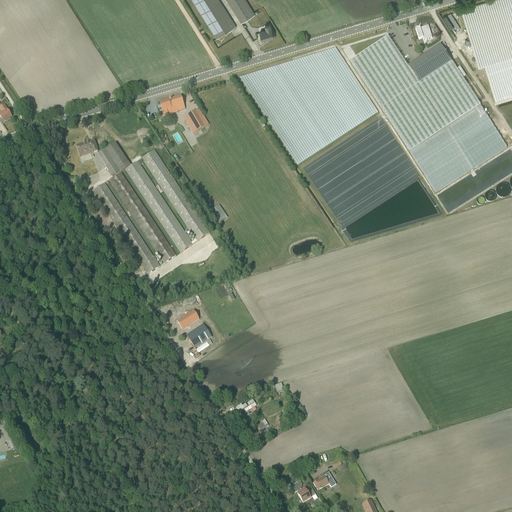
[(191,0),(216,39),(236,26),(219,0),(191,0)]
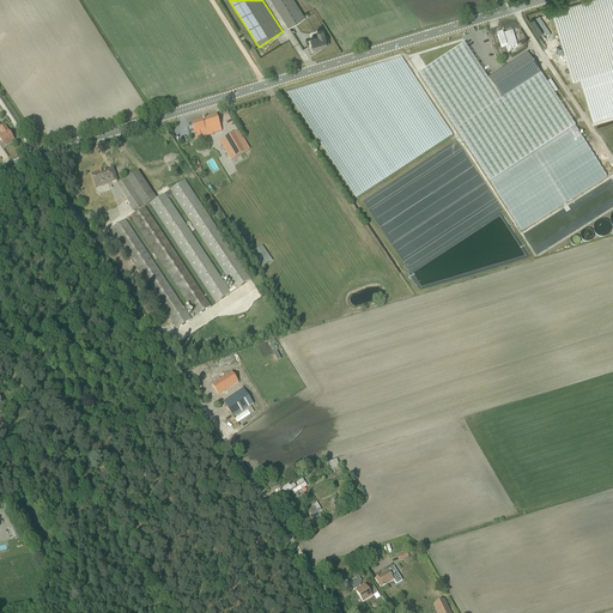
[(271,0),(289,28),(305,17),(293,0),(271,0)]
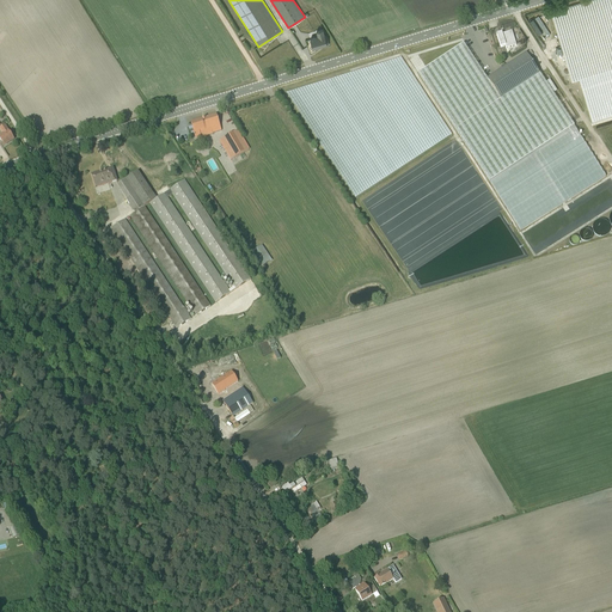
[(323,47),(329,44),(326,36),(325,37),(323,30),(316,31),(318,36),(310,38),(313,49),(319,47),(319,46),(323,46),(323,47)]
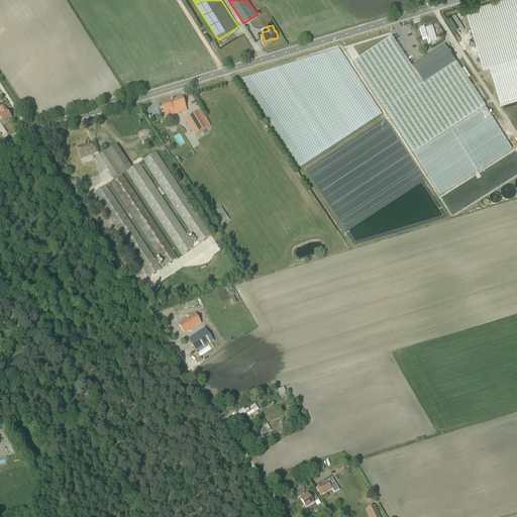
[(428,40),(435,38),(432,27),(424,29),(424,28),(419,29),(423,41),(427,39),(428,40)]
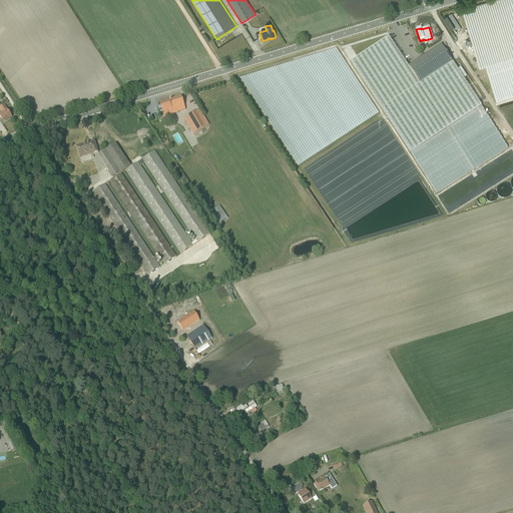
[(351,61),(436,193),(508,148),(452,62),(440,45),(408,67),(389,36),(351,61)]
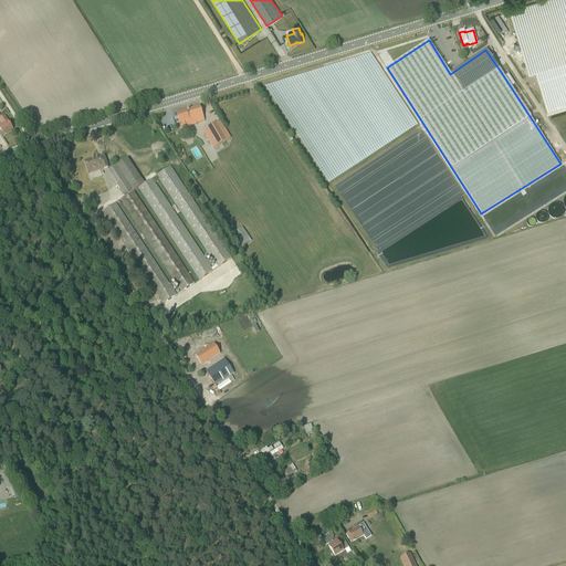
[(520,45),(528,75),(565,63),(565,42),(562,44),(561,42),(556,43),(556,42),(540,46),(538,40),(520,45)]
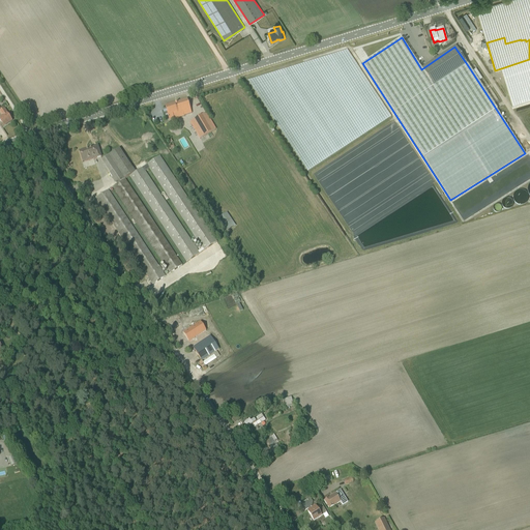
[(529,106),(529,64),(504,72),(516,110),(529,106)]
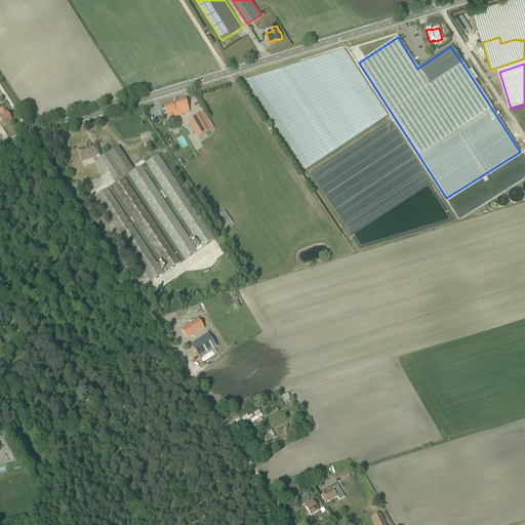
[(183,115),(190,113),(186,98),(163,106),(164,109),(162,110),(163,113),(166,112),(168,121),(173,120),(172,116),(182,113),(183,115)]
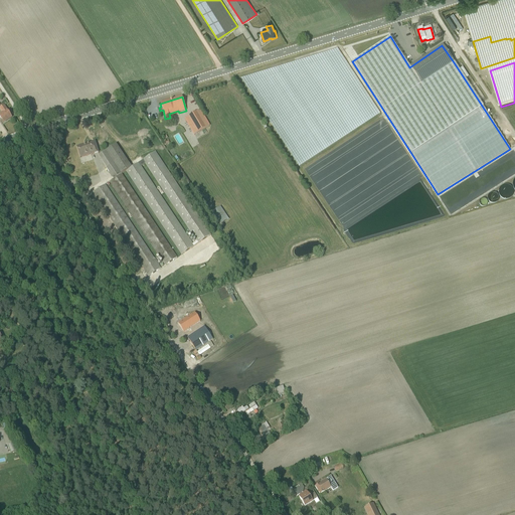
[(0,117),(3,123),(12,118),(4,106),(3,107),(0,108),(0,111),(1,113),(0,114),(0,117)]
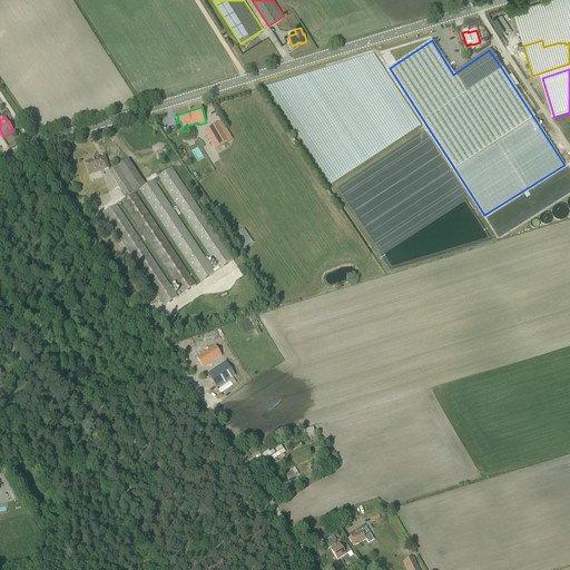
[(215,149),(232,139),(222,121),(205,131),(215,149)]
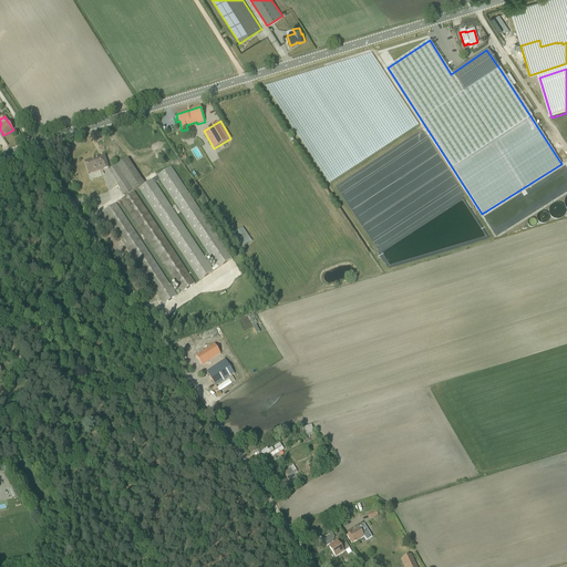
[(89,174),(109,168),(105,156),(84,162),(89,174)]
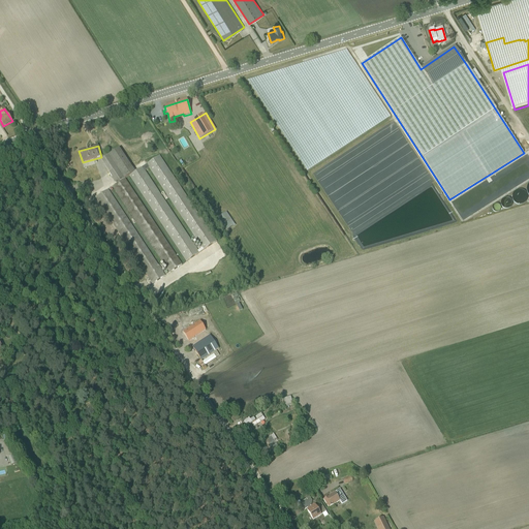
[(153,284),(164,276),(110,192),(114,189),(132,218),(130,219),(133,224),(135,222),(168,273),(181,263),(124,179),(129,177),(185,261),(217,242),(159,155),(134,172),(120,148),(101,160),(117,184),(95,198),(153,284)]
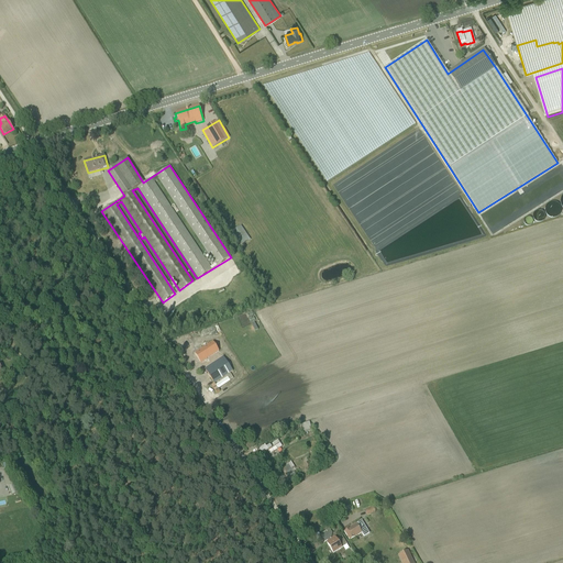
[(241,246),(250,240),(241,227),(232,232),(241,246)]
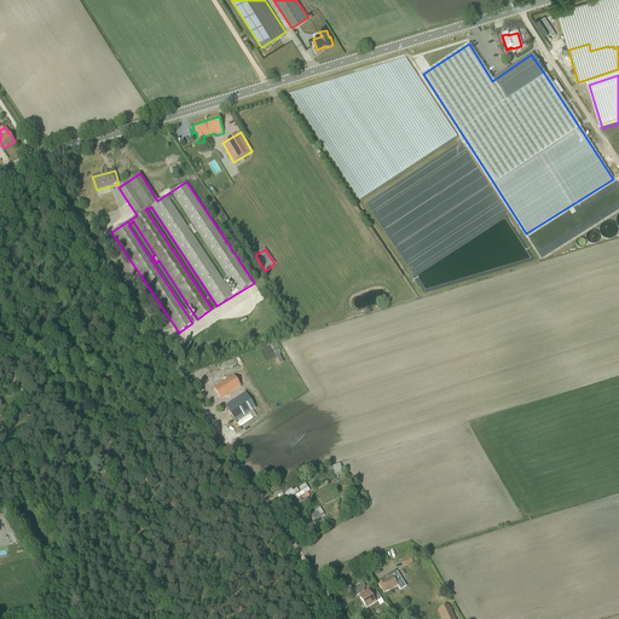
[(220,399),(241,387),(235,377),(214,389),(220,399)]
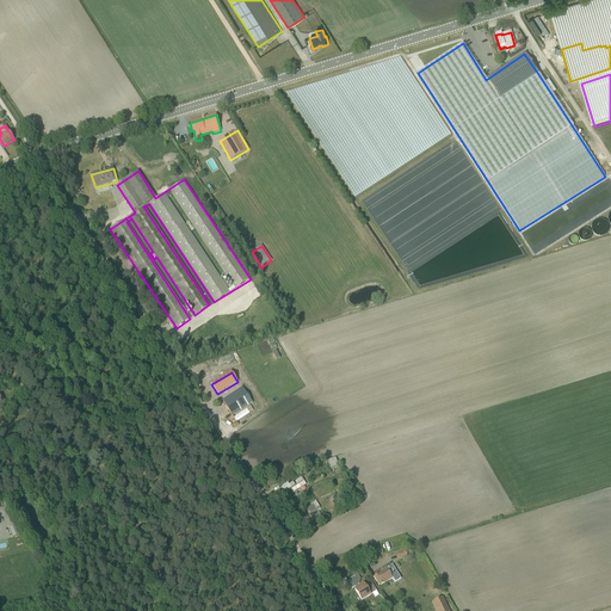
[(233,417),(253,403),(242,387),(222,400),(233,417)]
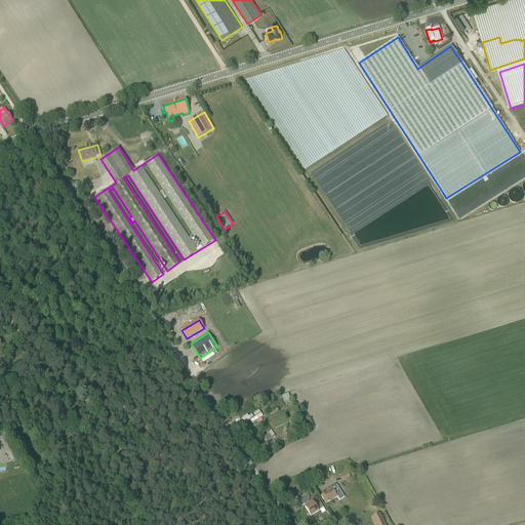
[(290,400),(288,393),(280,396),(282,405),(291,402),(291,400),(290,400)]
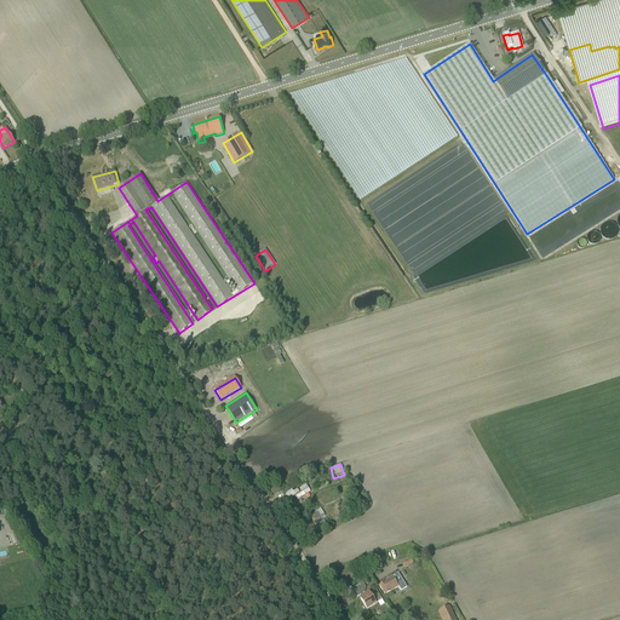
[(274,494),(281,489),(279,484),(270,488),(274,494)]
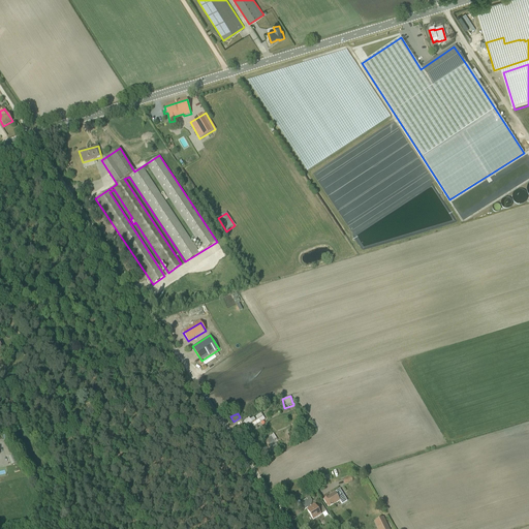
[(254,427),(265,419),(260,413),(251,421),(250,421),(249,418),(246,421),(245,418),(241,421),(243,424),(244,423),(247,427),(252,425),(254,427)]
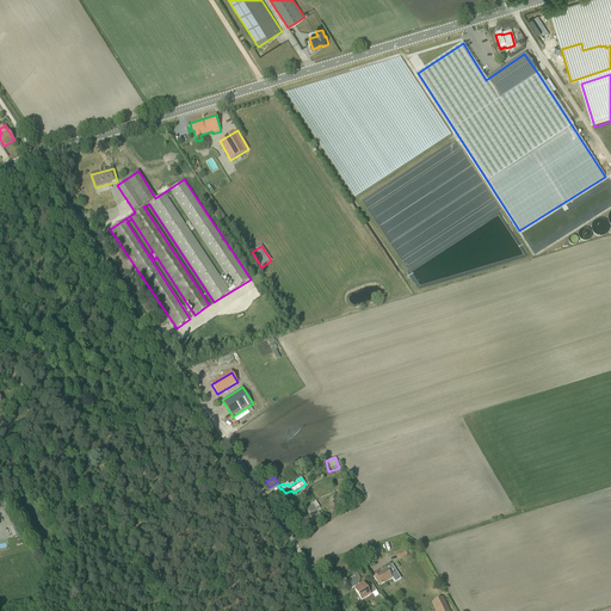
[(314,512),(320,507),(316,501),(310,505),(312,506),(306,510),(313,520),(318,517),(314,512)]
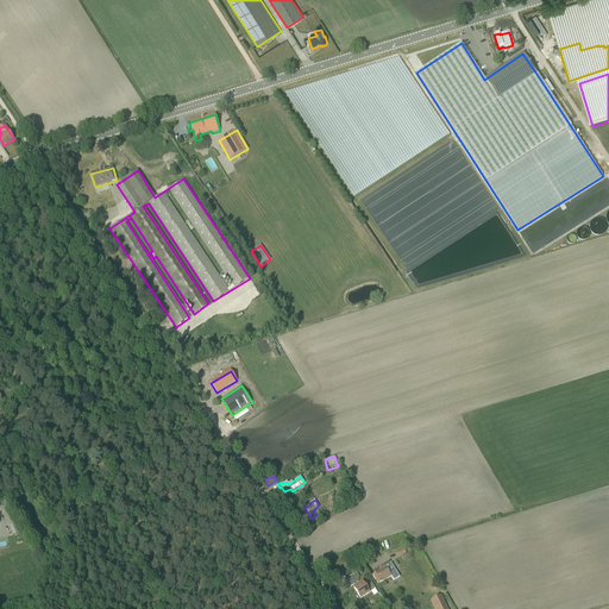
[(13,535),(22,532),(18,522),(8,527),(13,535)]
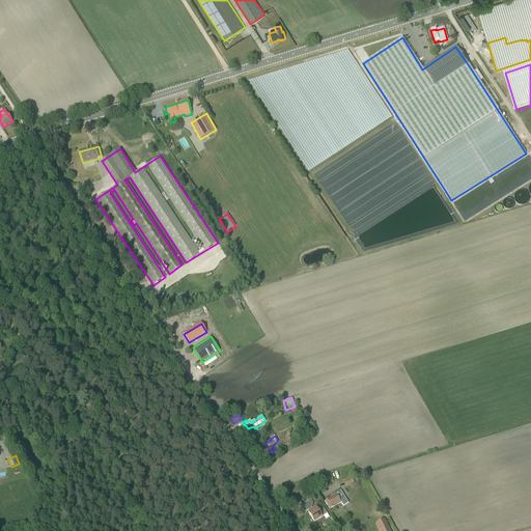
[(354,483),(352,477),(343,479),(345,486),(354,483)]
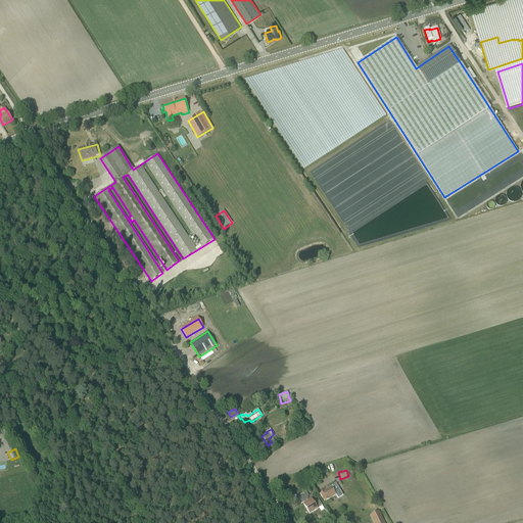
[(325,502),(336,495),(338,498),(343,495),(336,483),(320,493),(325,502)]
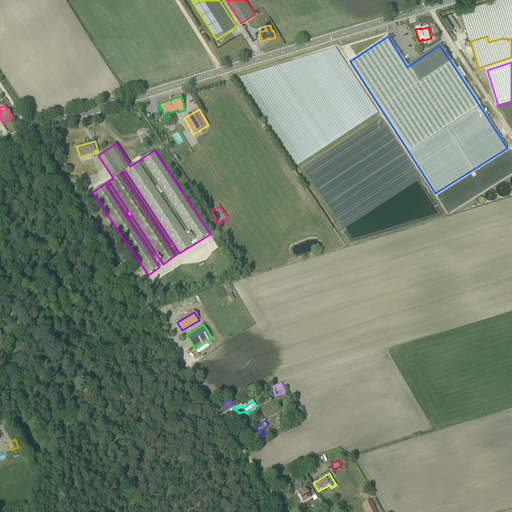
[(291,482),(292,484),(287,487),(290,492),(299,487),(295,480),(291,482)]
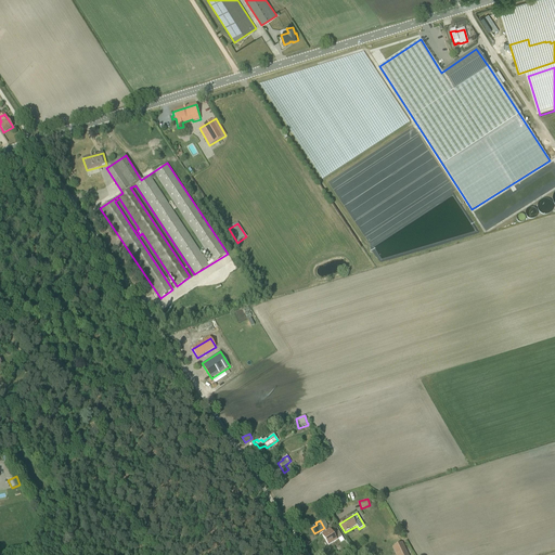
[(328,545),(343,537),(339,531),(334,534),(331,529),(322,534),(328,545)]
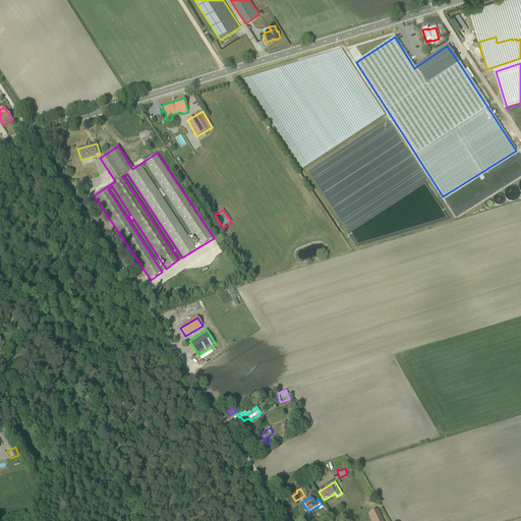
[(371,520),(383,520),(378,510),(368,514),(371,520)]
